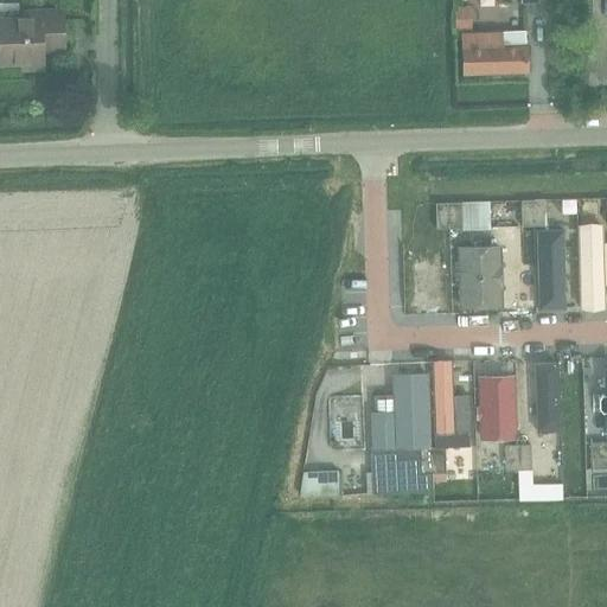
[(454,7),(454,29),(457,29),(457,30),(472,30),(471,7),(454,7)]
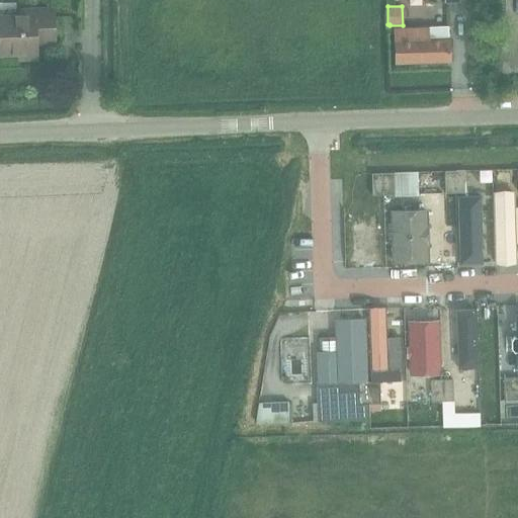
[(54,42),(54,22),(53,7),(20,9),(20,15),(0,15),(0,54),(36,53),(35,44),(54,42)]
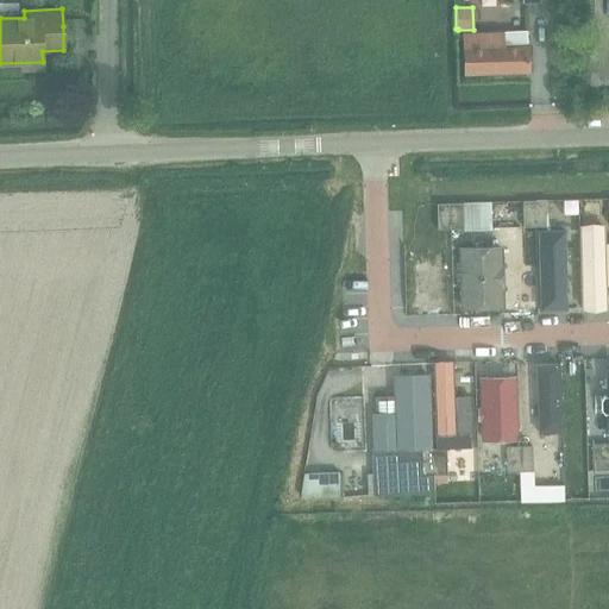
[(527,31),(464,33),(464,42),(464,51),(465,75),(529,73),(528,48),(527,31)]
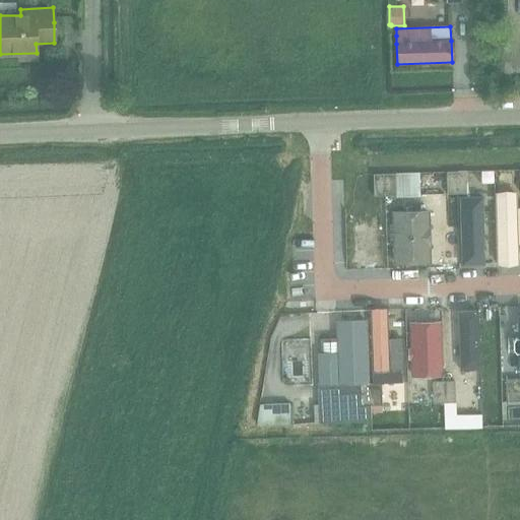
[(458,194),(457,172),(446,172),(447,194),(458,194)]
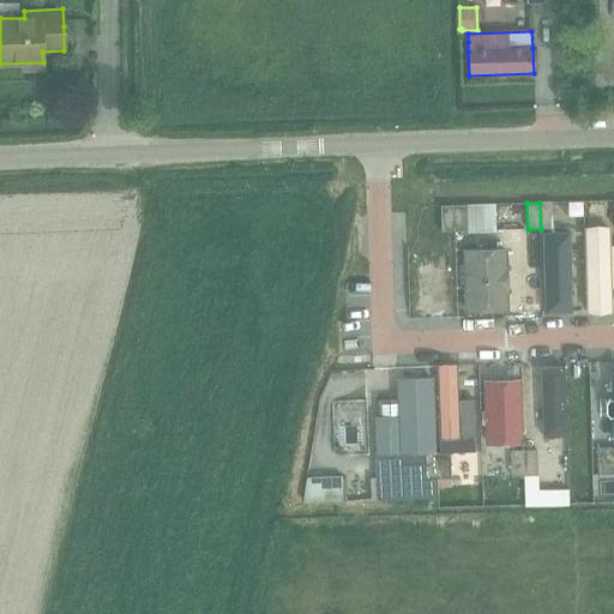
[(553,228),(553,203),(540,203),(541,229),(553,228)]
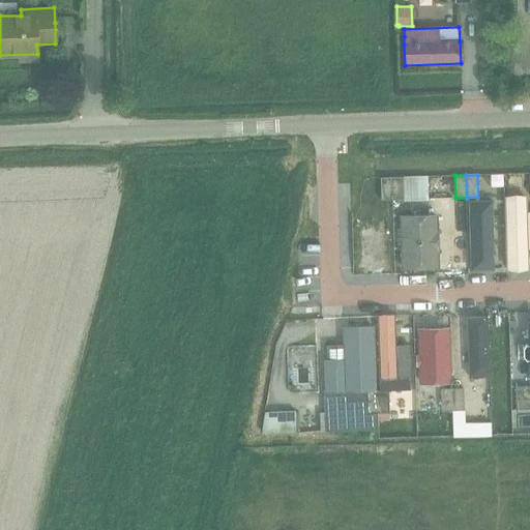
[(392,200),(391,177),(380,177),(381,200),(392,200)]
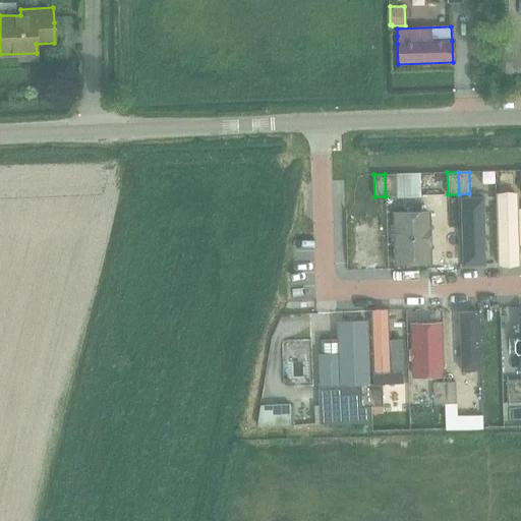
[(396,195),(396,174),(385,174),(386,196),(396,195)]
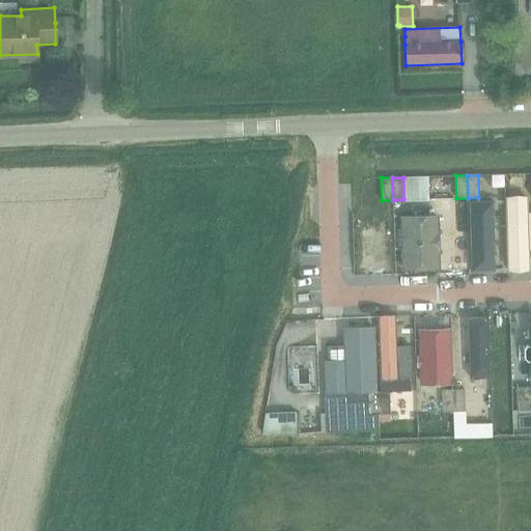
[(530,198),(508,199),(510,275),(530,274),(530,214),(530,198)]
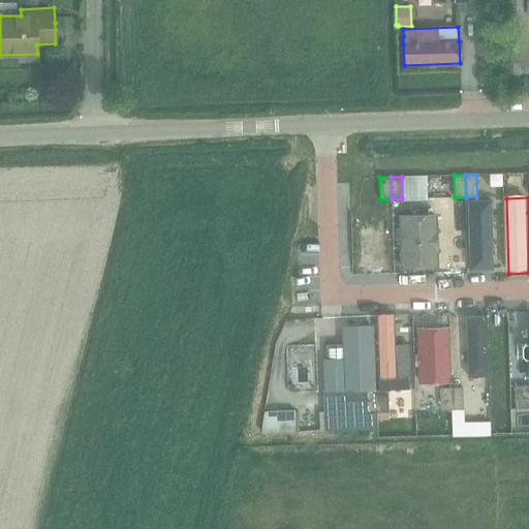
[(492,199),(469,199),(469,251),(477,251),(477,273),(500,272),(499,213),(492,213),(492,199)]
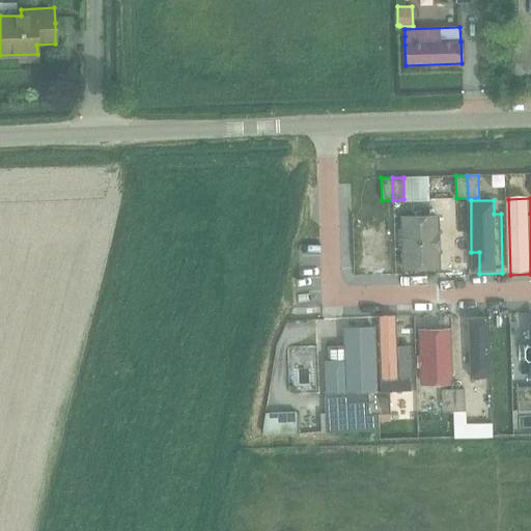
[(379,215),(356,215),(358,277),(381,277),(379,215)]
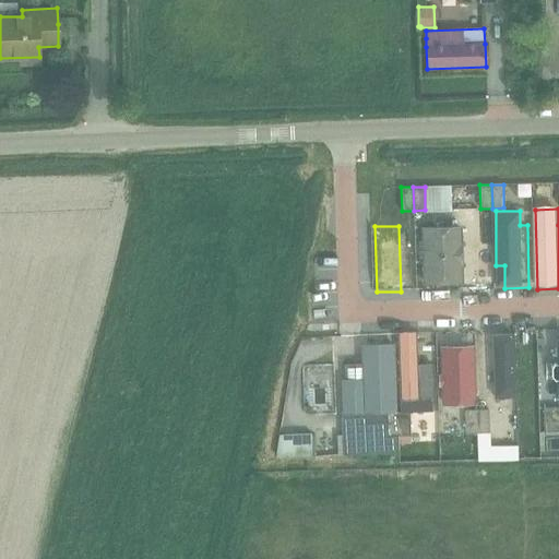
[(454,229),(423,230),(424,289),(454,289),(454,229)]
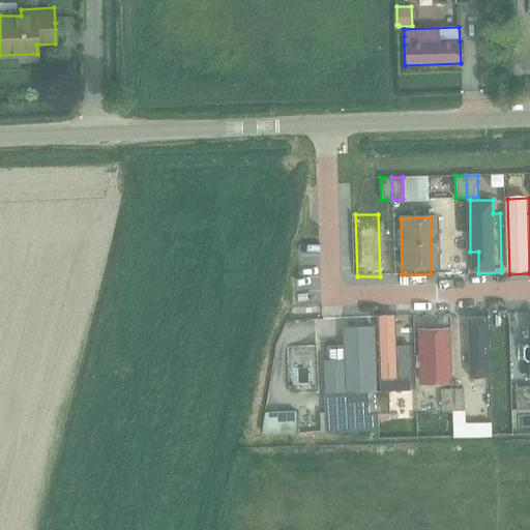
[(400,316),(381,316),(381,378),(400,378),(400,316)]
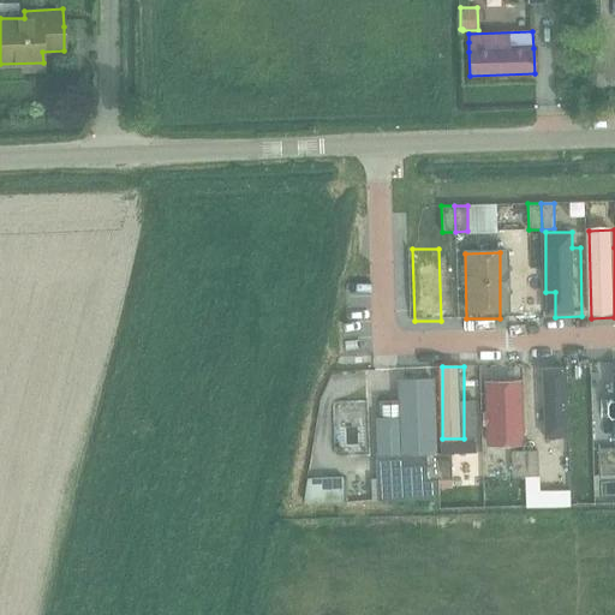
[(559,371),(531,371),(530,436),(559,436),(559,371)]
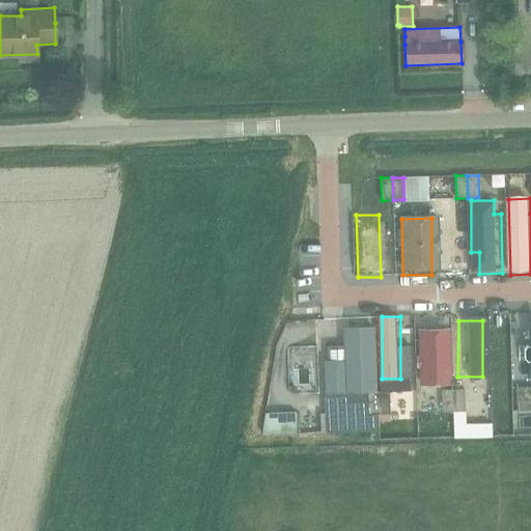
[(376,329),(344,330),(345,363),(328,363),(329,393),(366,392),(378,392),(376,329)]
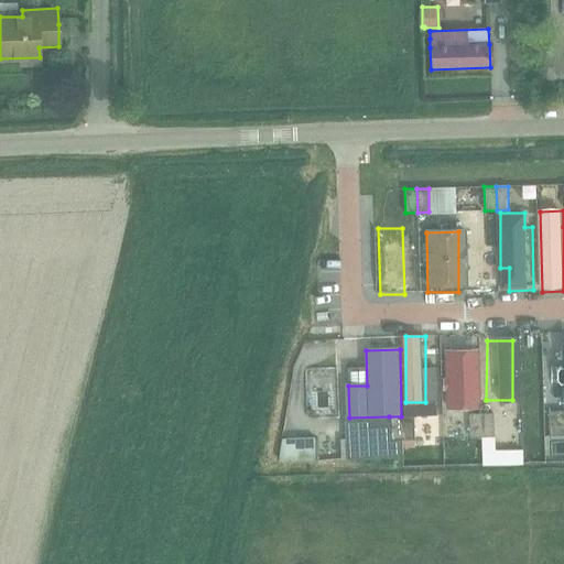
[(472,353),(446,354),(446,411),(472,411),(472,353)]
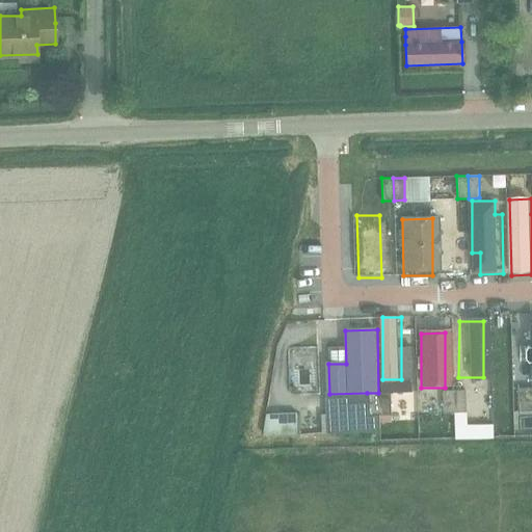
[(529,410),(528,388),(516,389),(517,410),(529,410)]
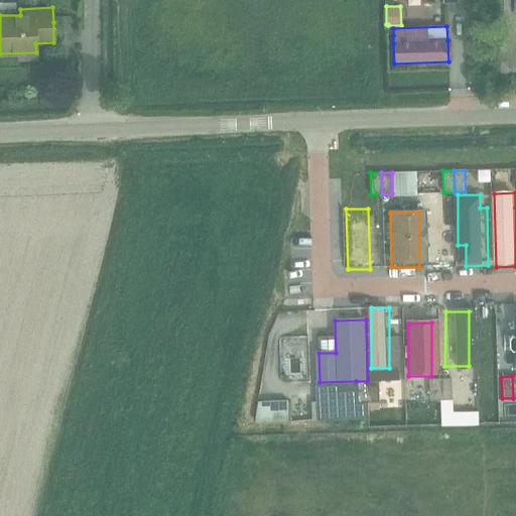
[(440,400),(439,378),(428,379),(429,400),(440,400)]
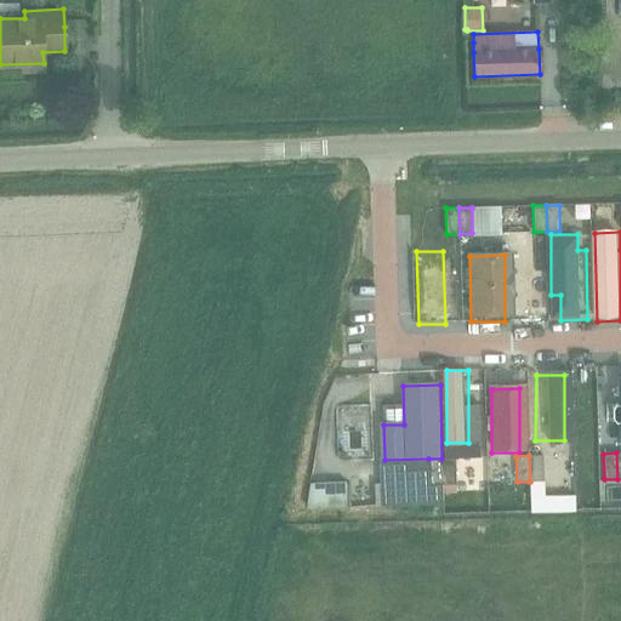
[(543,480),(542,455),(529,455),(530,482),(543,480)]
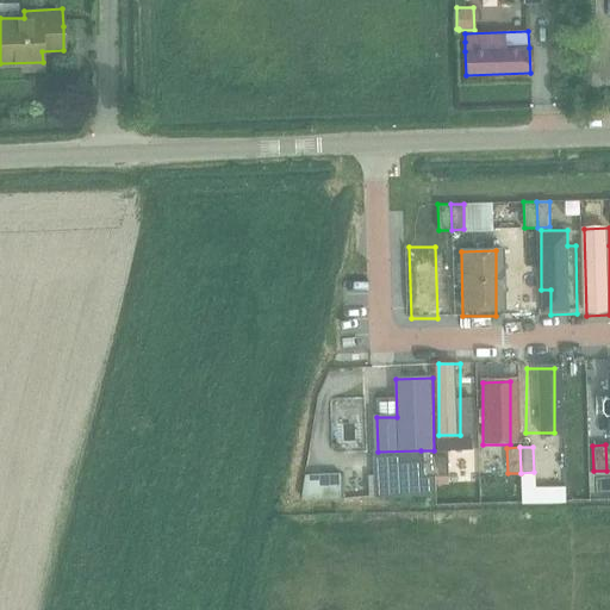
[(578,447),(556,447),(556,465),(578,464),(578,447)]
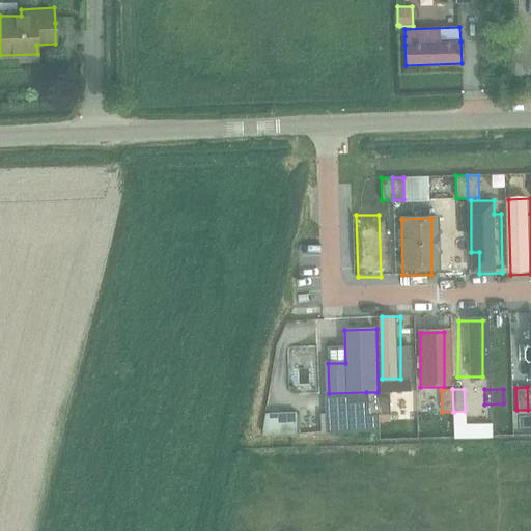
[(390,414),(389,391),(378,392),(379,414),(390,414)]
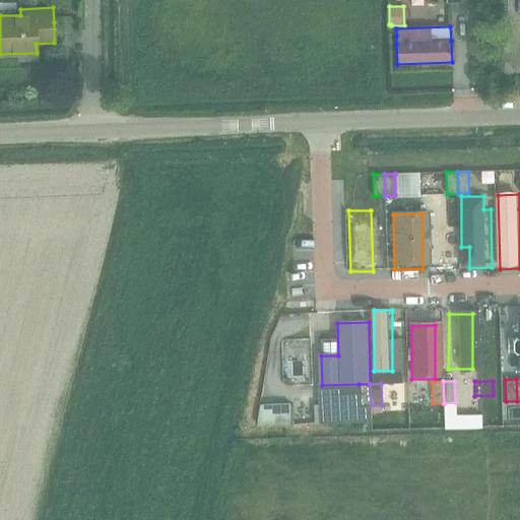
[(371,405),(370,384),(359,384),(360,406),(371,405)]
